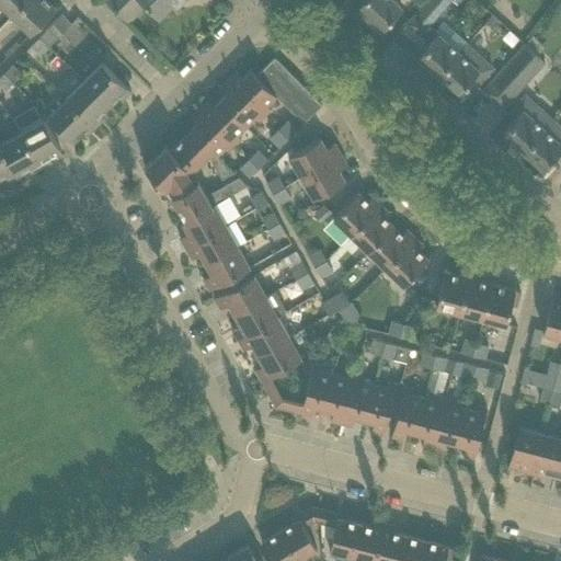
[(0,0),(0,2),(12,14),(26,0),(0,0)]
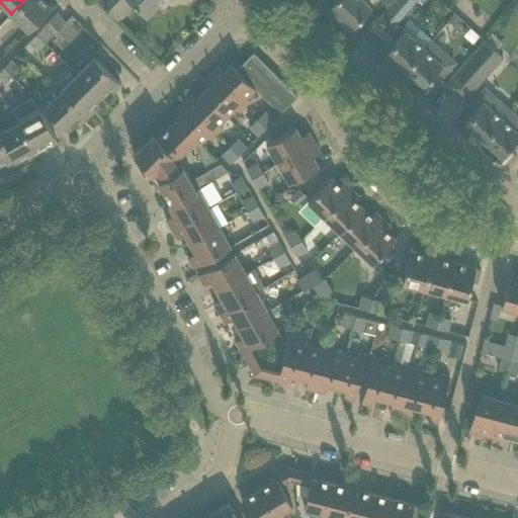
[(24,0),(11,13),(28,30),(51,7),(42,0),(24,0)]
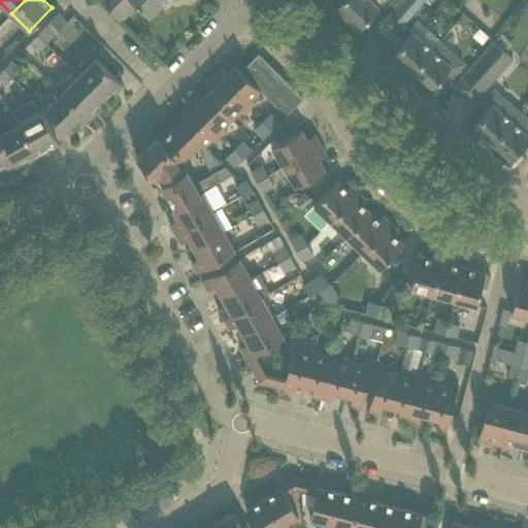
[(98,0),(120,21),(137,3),(150,14),(162,2),(165,5),(169,0),(98,0)]
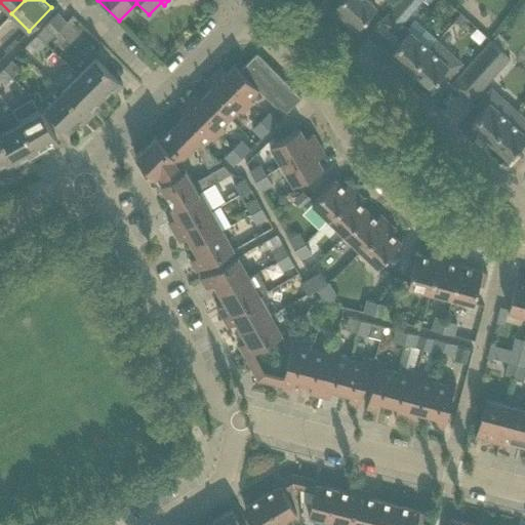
[(333,0),(336,3),(328,11),(352,33),(366,18),(375,7),(367,0),(333,0)]
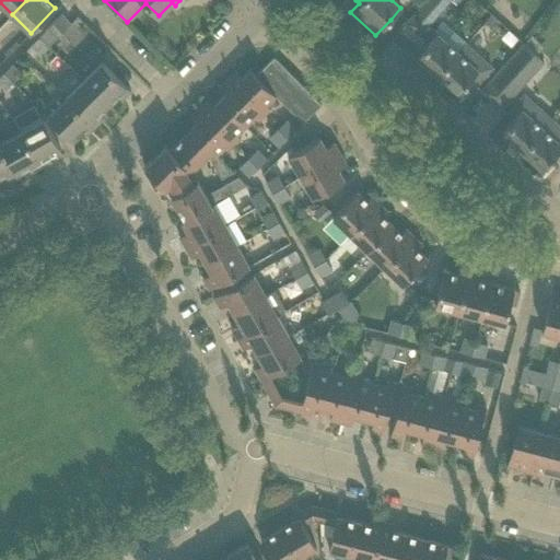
[(426,0),(406,23),(419,34),(448,0),(426,0)]
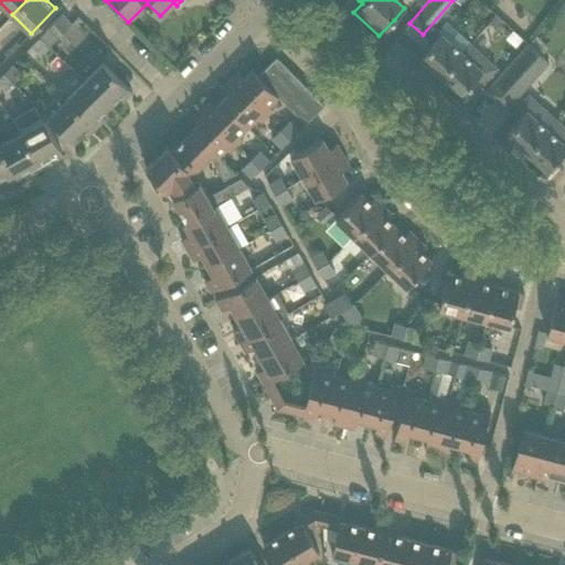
[(62,14),(39,36),(49,46),(71,23),(62,14)]
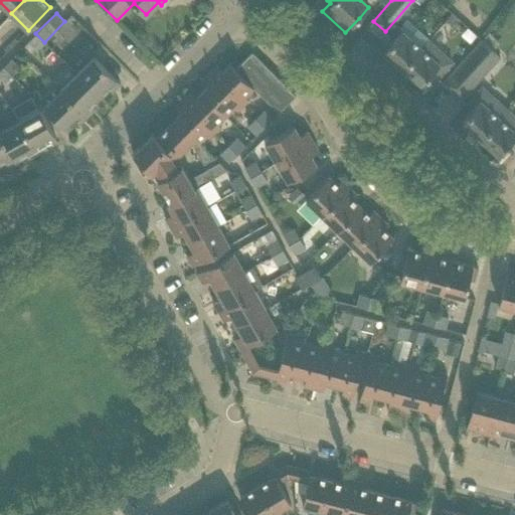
[(383,51),(401,68),(420,47),(417,44),(396,25),(388,34),(393,39),(383,51)]
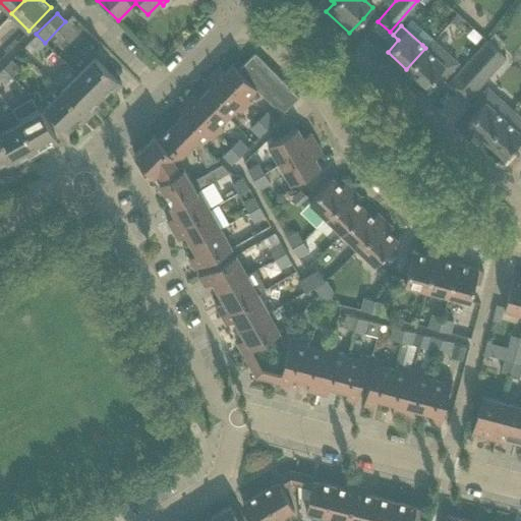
[(45,43),(36,34),(29,42),(38,50),(45,43)]
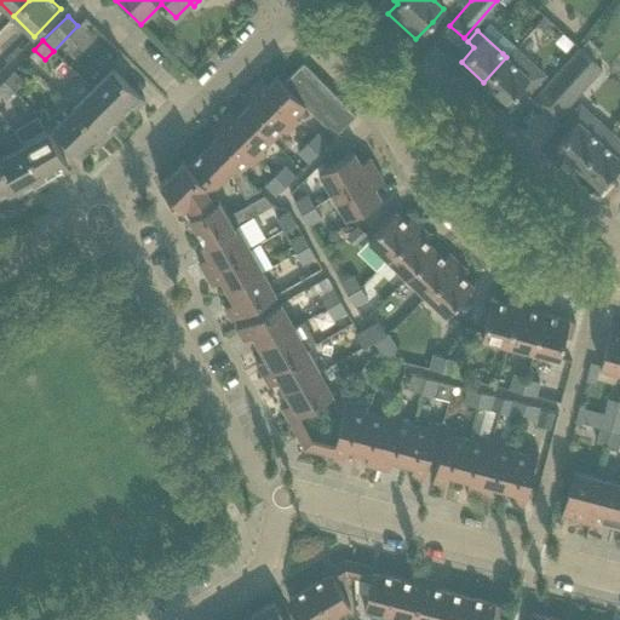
[(506,57),(483,82),(506,103),(520,89),(527,95),(546,73),(515,46),(515,47),(511,44),(503,53),(506,57)]
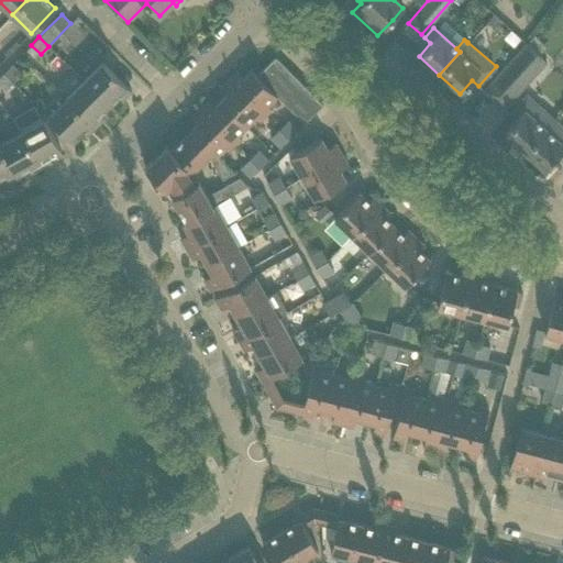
[(484,91),(494,100),(536,53),(528,45),(501,72),(484,91)]
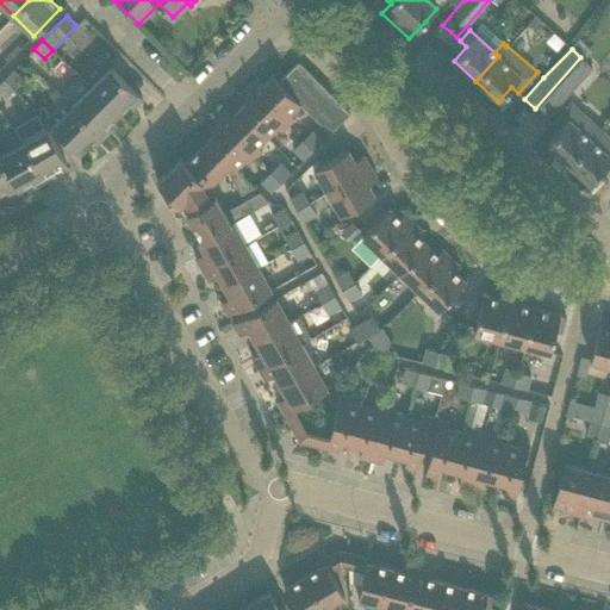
[(580,57),(535,109),(546,118),(591,67),(580,57)]
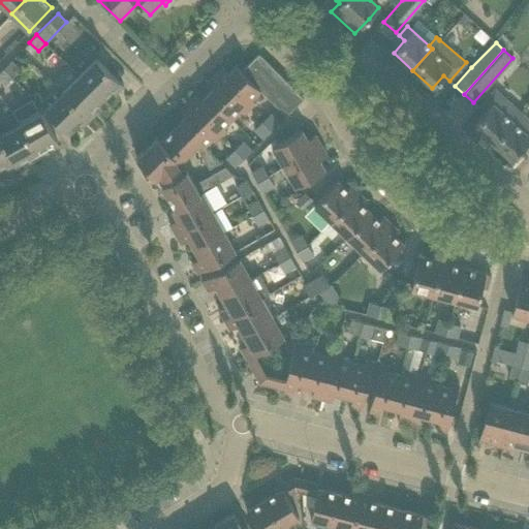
[(258,54),(241,71),(250,80),(268,62),(258,54)]
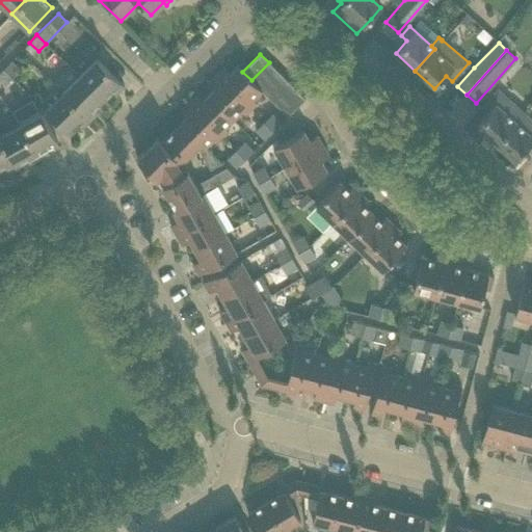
[(97,59),(79,77),(103,100),(111,91),(115,95),(124,86),(97,59)]
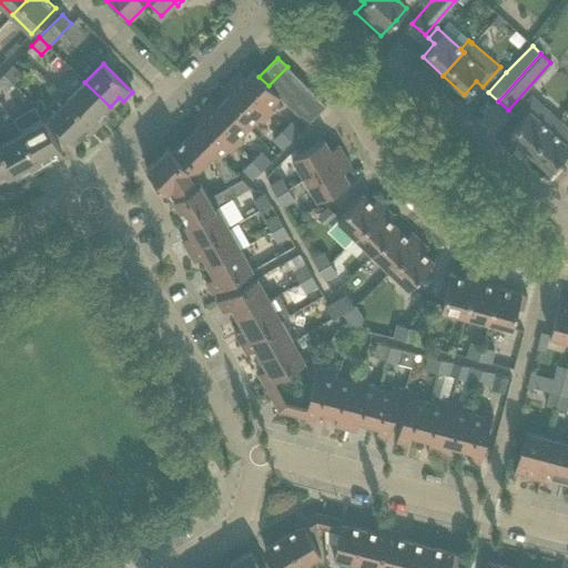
[(11,64),(3,73),(13,82),(21,74),(11,64)]
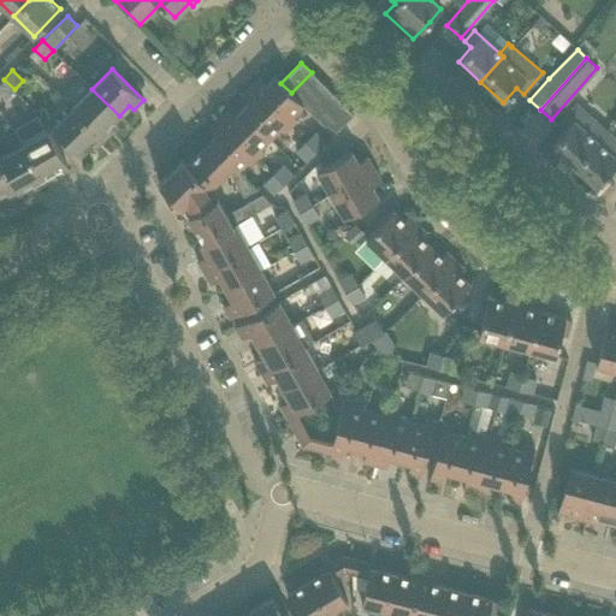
[(323,83),(312,72),(291,93),(301,104),(323,83)]
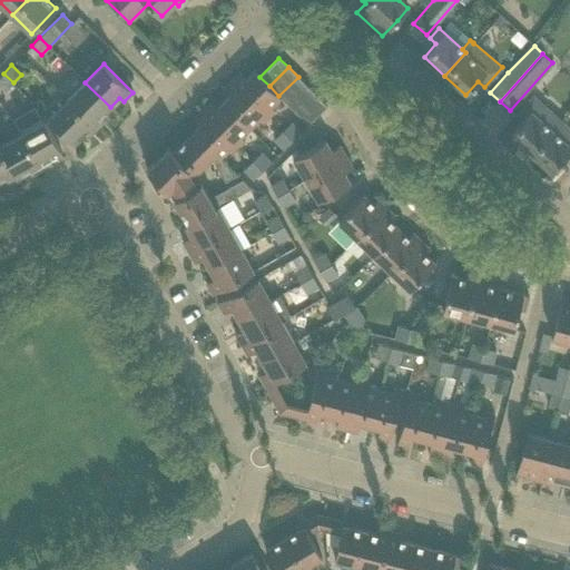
[(239,71),(232,80),(269,116),(275,110),(271,107),(281,97),(278,96),(269,86),(259,77),(254,71),(246,78),(239,71)]
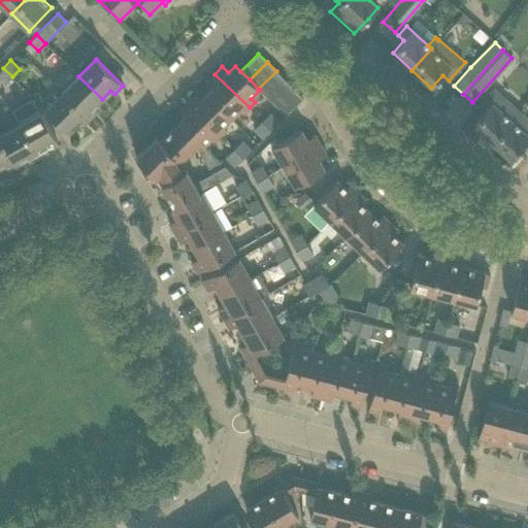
[(12,76),(3,68),(0,70),(0,79),(4,85),(12,76)]
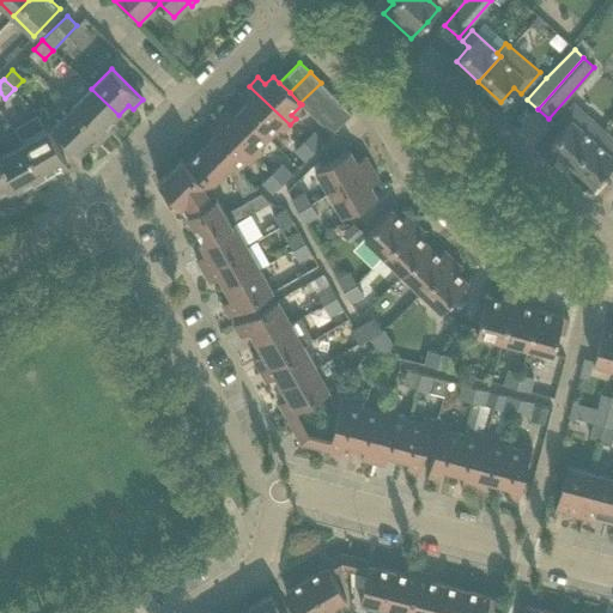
[(299,103),(302,104),(310,114),(331,93),(321,83),(299,103)]
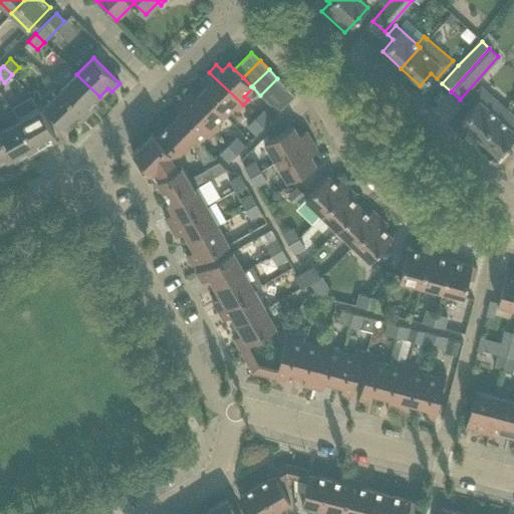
[(208,85),(201,91),(225,115),(233,107),(237,110),(238,109),(243,104),(209,72),(204,76),(202,79),(208,85)]
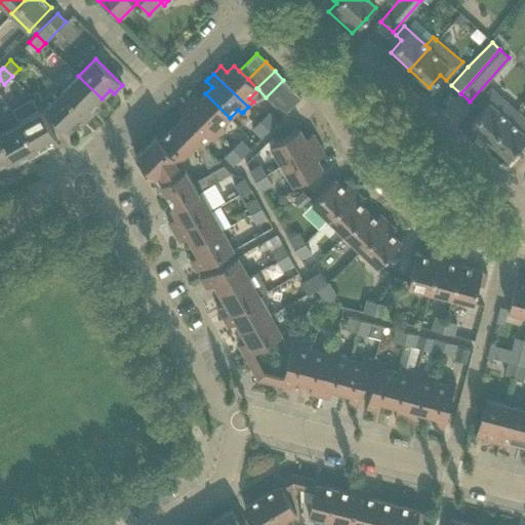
[(78,76),(62,91),(89,119),(96,111),(92,108),(102,98),(78,76)]
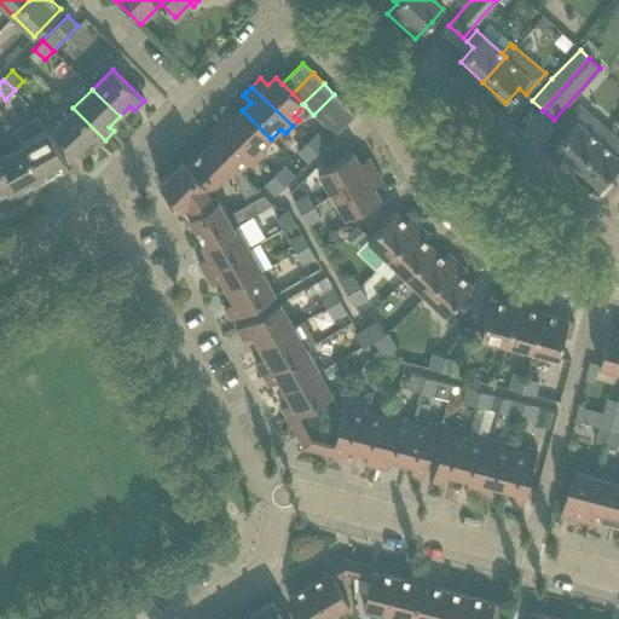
[(334,94),(313,115),(324,125),(345,104),(334,94)]
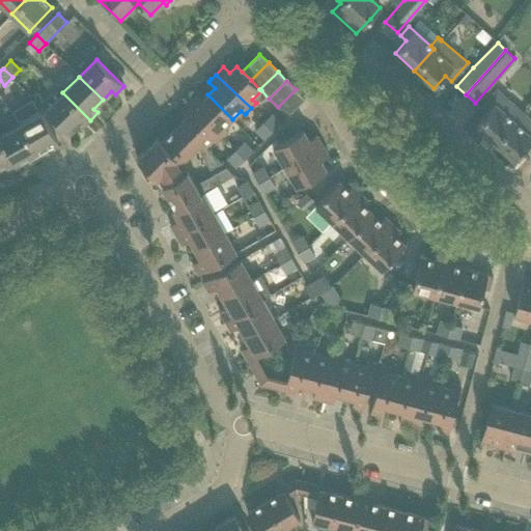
[(296,89),(278,107),(286,116),(304,99),(296,89)]
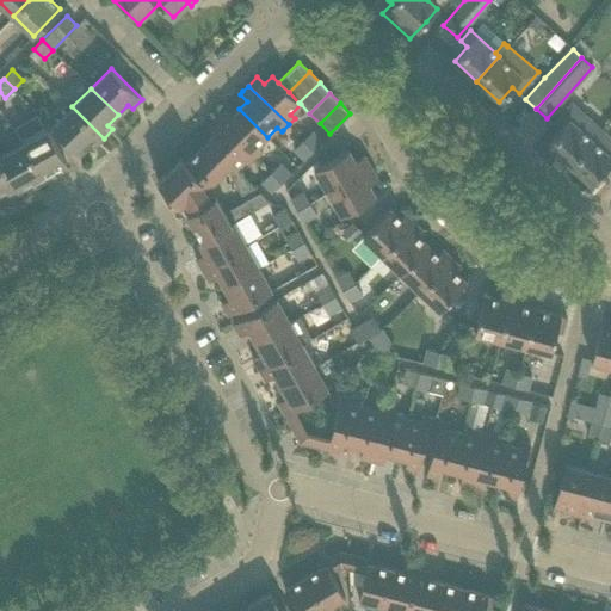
[(547,144),(569,164),(600,129),(572,103),(553,124),(560,130),(547,144)]
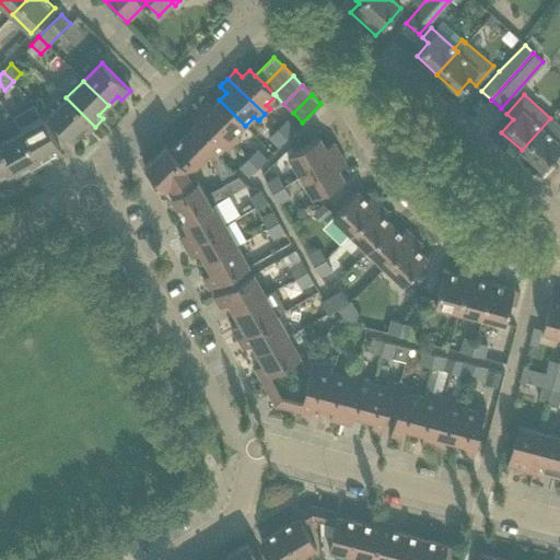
[(95,127),(66,97),(48,116),(72,141),(82,131),(86,136),(95,127)]
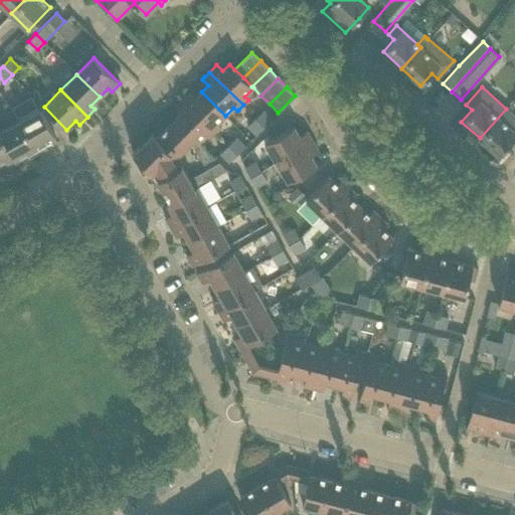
[(186,96),(182,100),(215,133),(219,129),(220,127),(217,124),(225,116),(201,92),(195,99),(189,93),(186,96)]
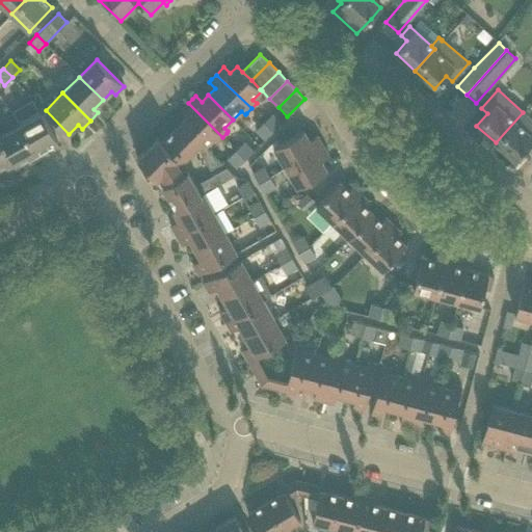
[(187,116),(180,124),(204,149),(205,147),(213,139),(216,142),(222,137),(188,103),(181,110),(187,116)]
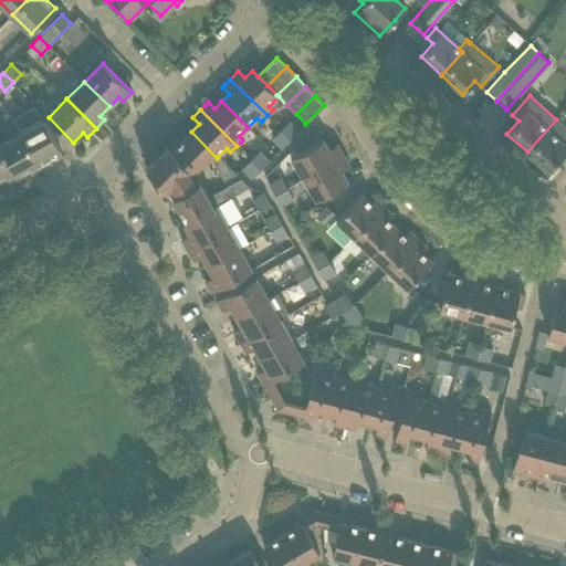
[(565,127),(556,119),(527,152),(548,170),(559,158),(565,163),(565,127)]
